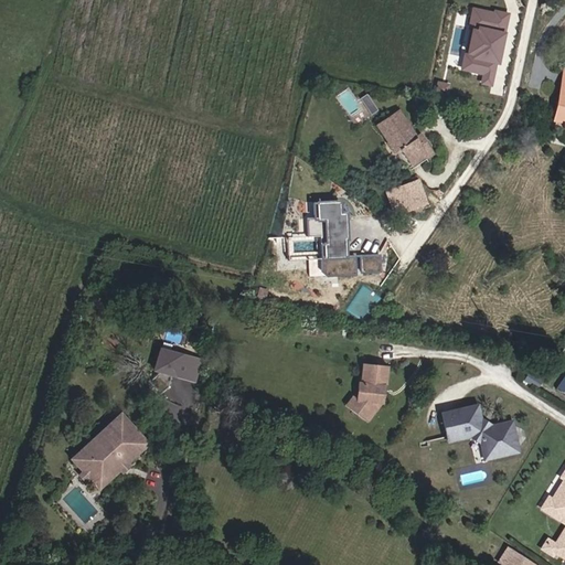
[(496,62),(507,14),(494,11),(493,18),(486,16),(487,12),(472,9),(469,27),(478,29),(471,56),(469,70),(483,73),(491,75),(494,62),(496,62)]
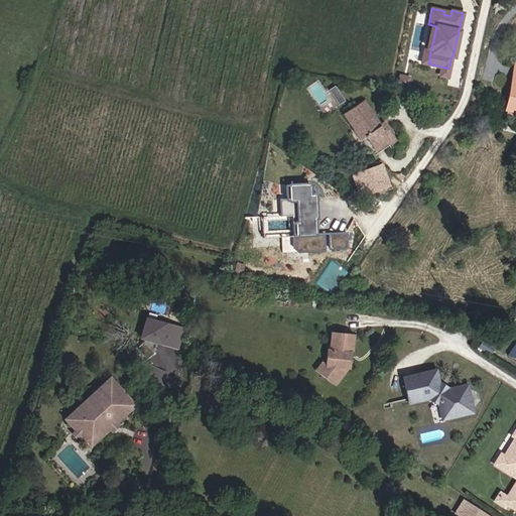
[(428,63),(430,51),(423,49),(421,62),(428,63)]
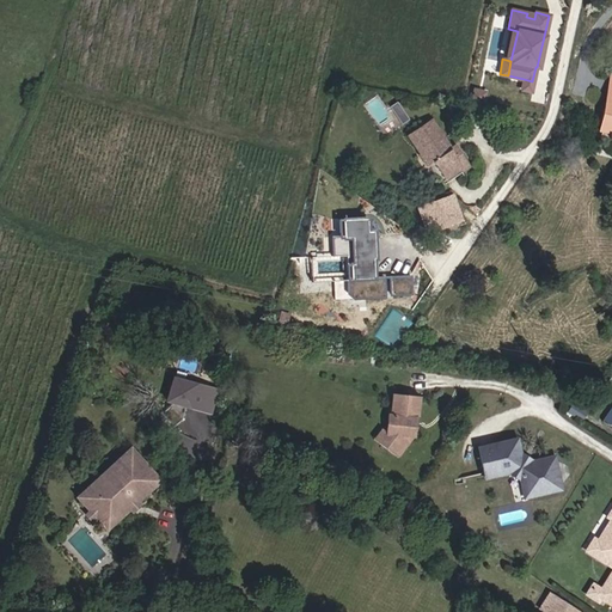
[(530,91),(532,81),(524,79),(521,89),(530,91)]
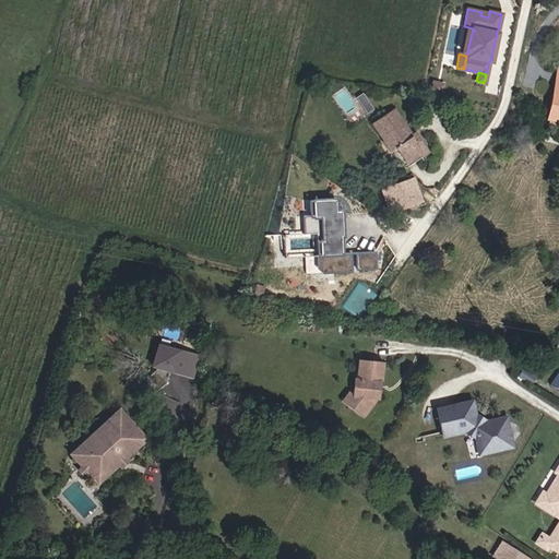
[(441,94),(443,84),(432,82),(430,91),(441,94)]
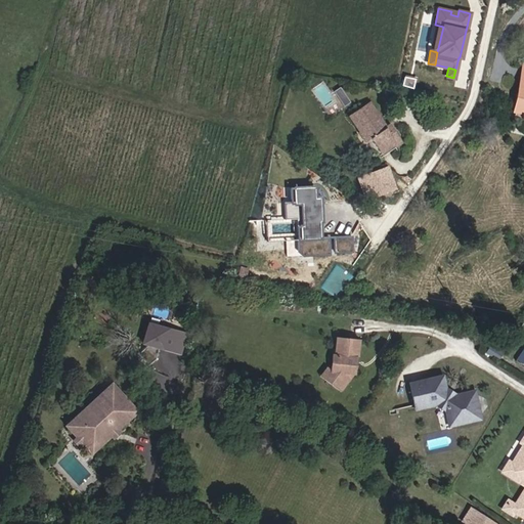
[(523,81),(521,81),(518,94),(520,95),(518,102),(517,102),(514,115),(522,117),(521,119),(523,120),(523,81)]
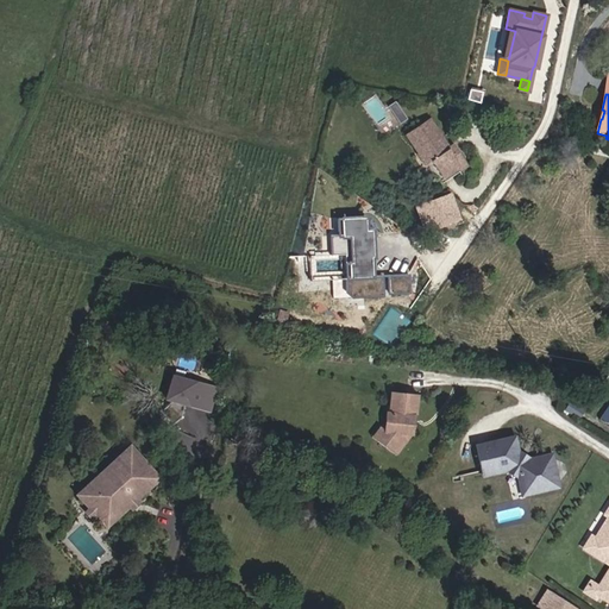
[(402,117),(395,106),(390,110),(397,120),(402,117)]
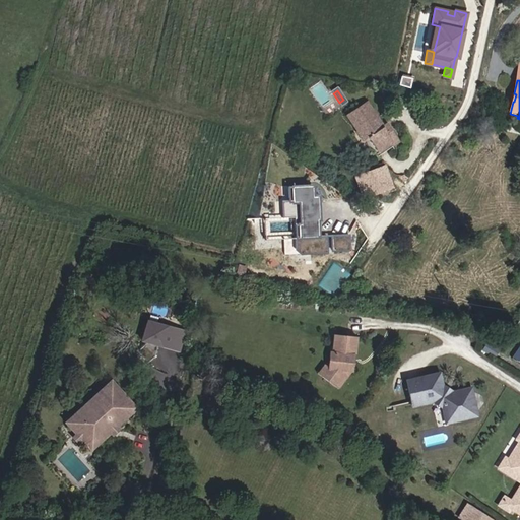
[(410,106),(412,95),(394,91),(391,102),(410,106)]
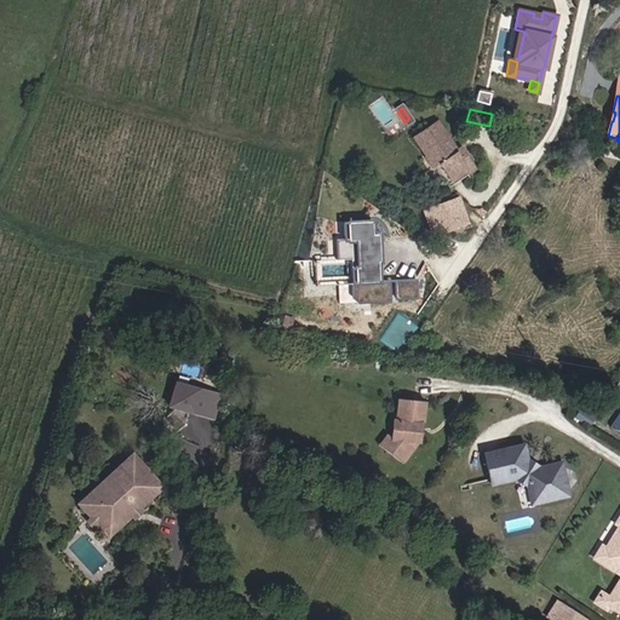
[(452,182),(475,166),(466,155),(465,156),(461,159),(457,150),(437,122),(413,138),(426,156),(431,153),(437,161),(452,182)]
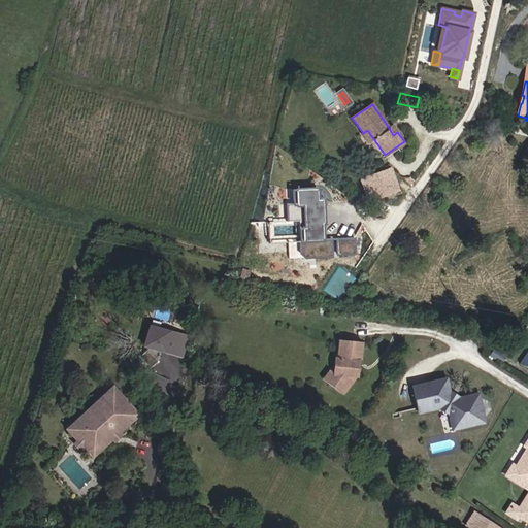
[(372,137),(367,130),(363,133),(362,134),(367,141),(372,137)]
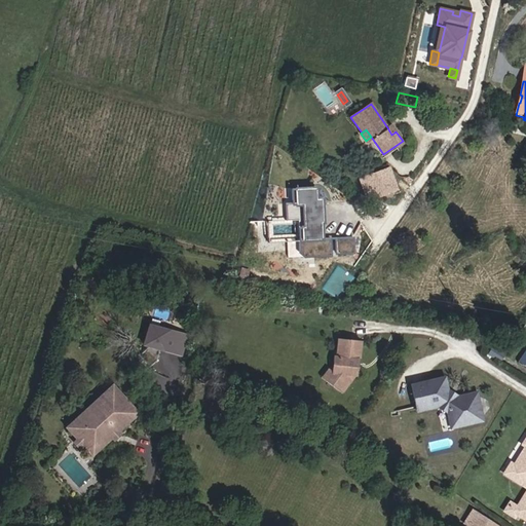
[(397,189),(389,167),(367,176),(372,188),(364,191),(367,199),(397,189)]
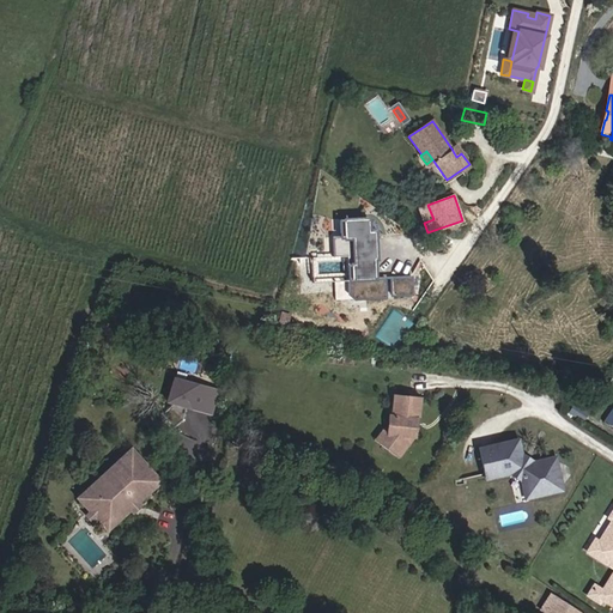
[(434,219),(428,205),(419,208),(424,223),(434,219)]
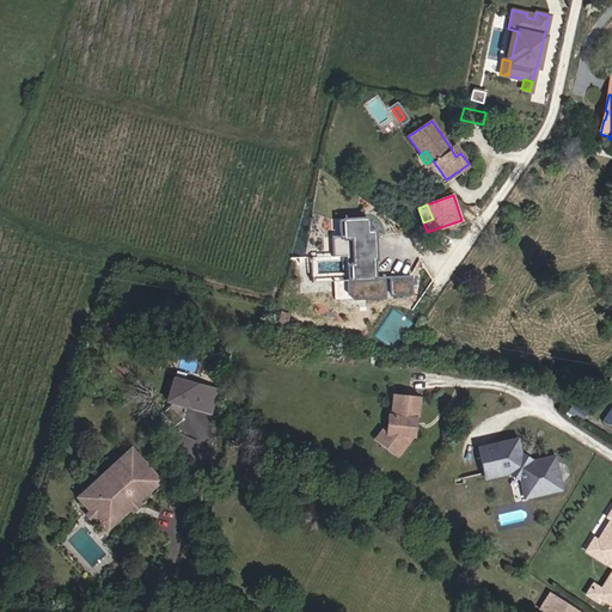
[(344,279),(372,279),(372,218),(336,218),(335,254),(352,254),(352,263),(344,263),(344,279)]
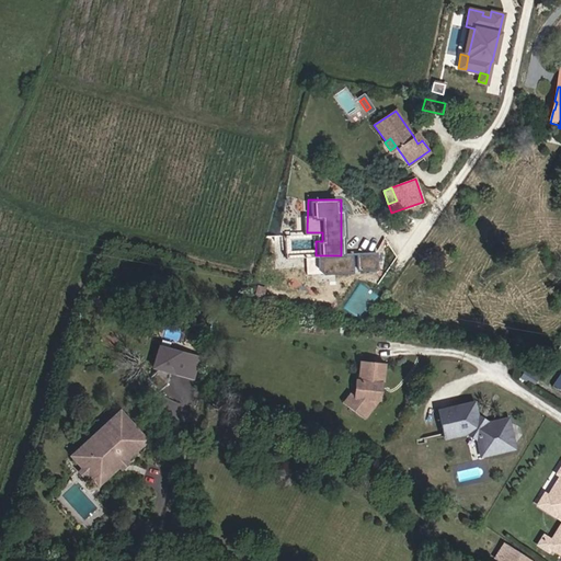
[(358,267),(377,268),(377,254),(359,253),(358,267)]
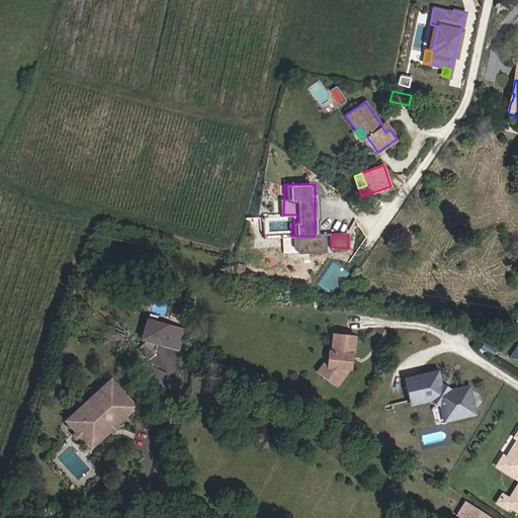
[(177,350),(183,331),(147,321),(141,340),(144,340),(143,343),(137,349),(147,361),(154,355),(157,344),(177,350)]
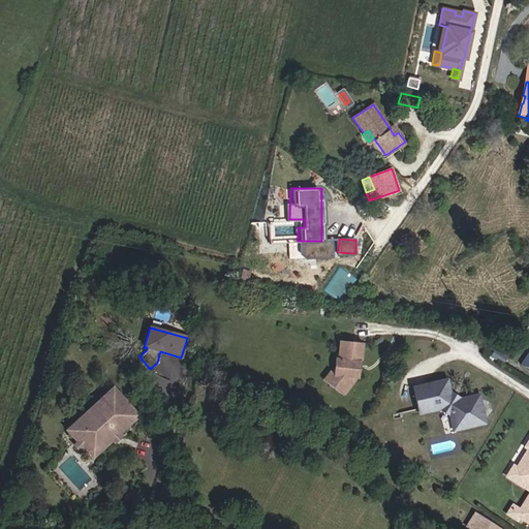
[(339,340),(338,359),(336,359),(335,373),(334,374),(328,383),(336,390),(338,386),(346,392),(358,376),(353,374),(354,366),(359,362),(362,360),(363,343),(339,340)]
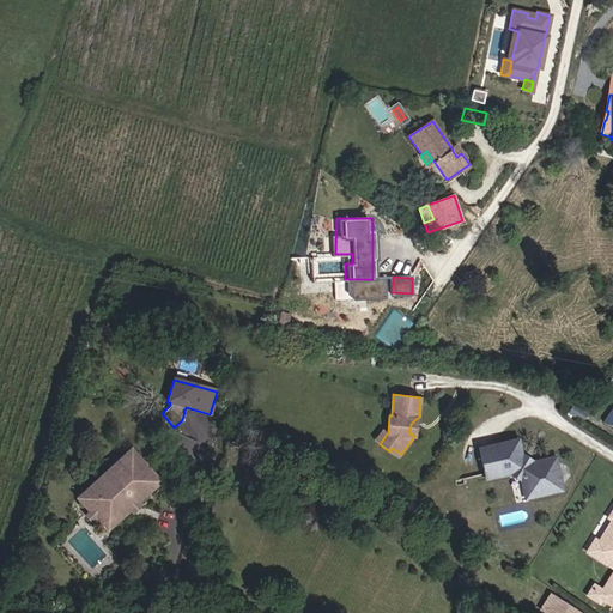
[(388,432),(382,429),(374,439),(380,444),(387,434),(388,432)]
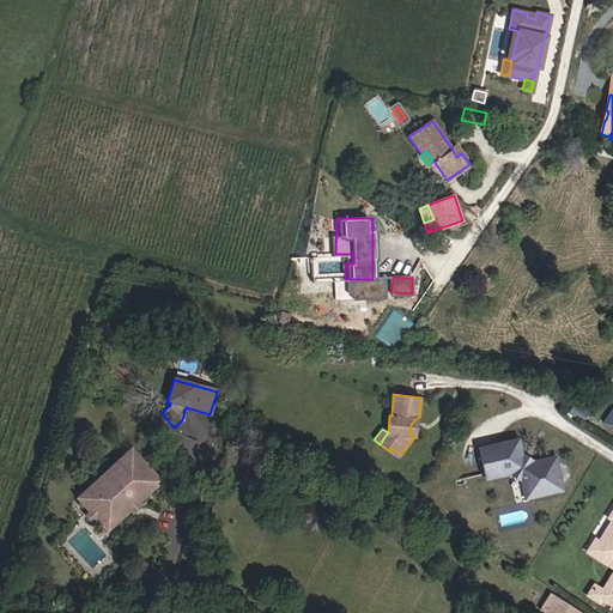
[(563,490),(554,457),(529,463),(521,457),(517,439),(479,449),(485,474),(516,467),(525,472),(529,497),(563,490)]
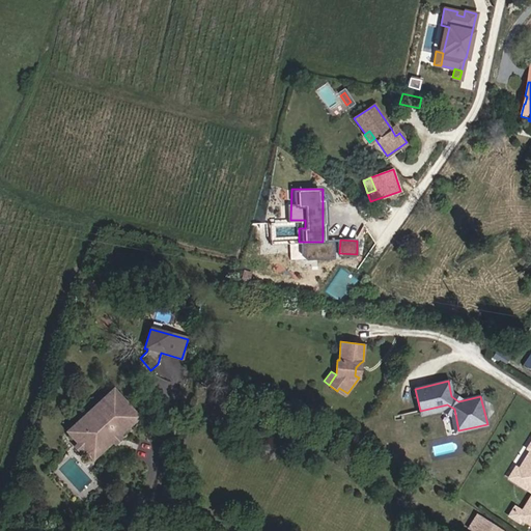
[(347,393),(339,388),(337,391),(344,396),(347,393)]
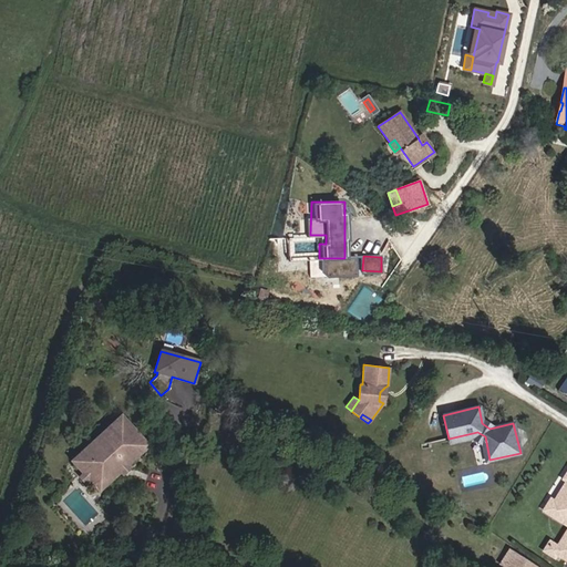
[(126,465),(148,445),(121,415),(72,461),(83,473),(88,478),(100,491),(121,471),(117,467),(123,463),(126,465)]
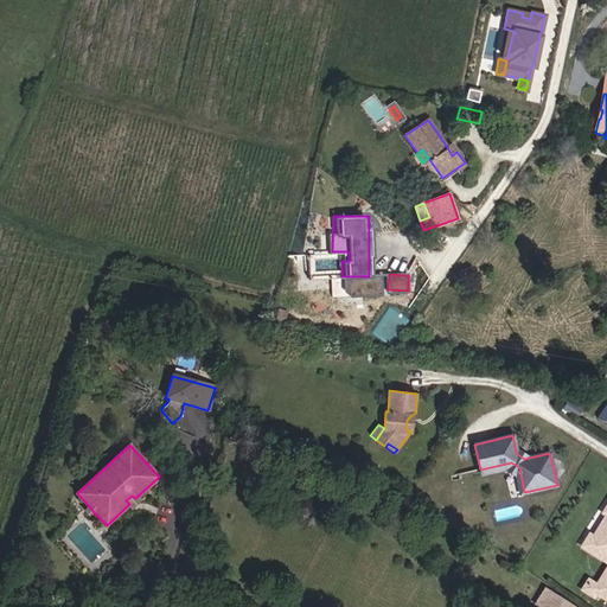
[(135,498),(132,496),(126,500),(129,504),(132,508),(138,502),(135,498)]
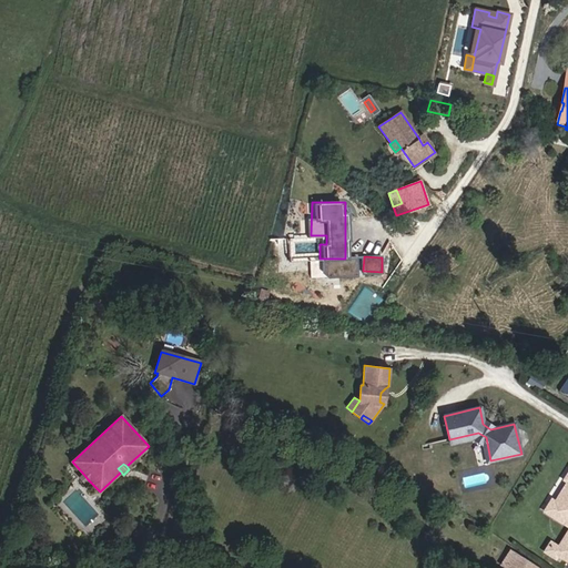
[(567,469),(563,478),(567,482),(555,503),(563,507),(555,518),(567,526),(567,531),(565,539),(567,540),(567,469)]
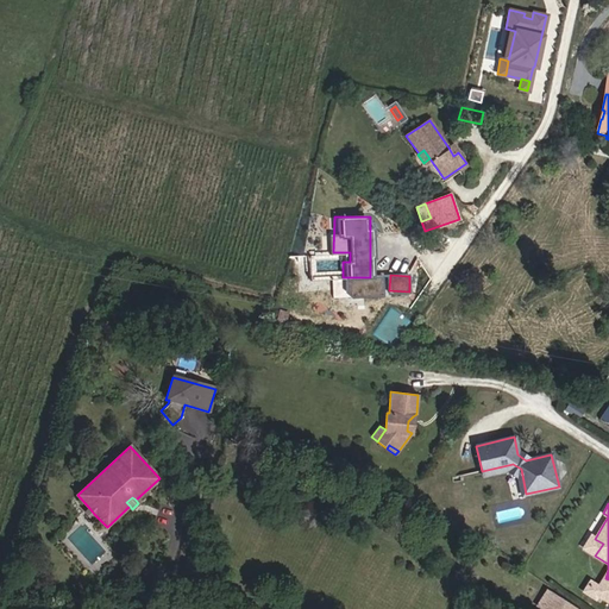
[(591,537),(584,548),(595,556),(603,544),(595,539),(591,537)]
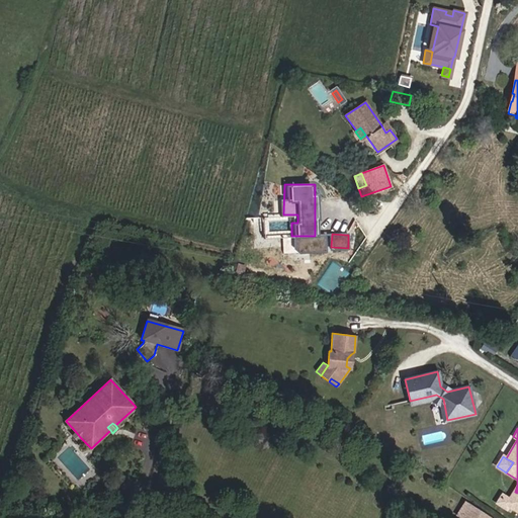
[(517,493),(512,501),(509,506),(517,512),(517,493)]
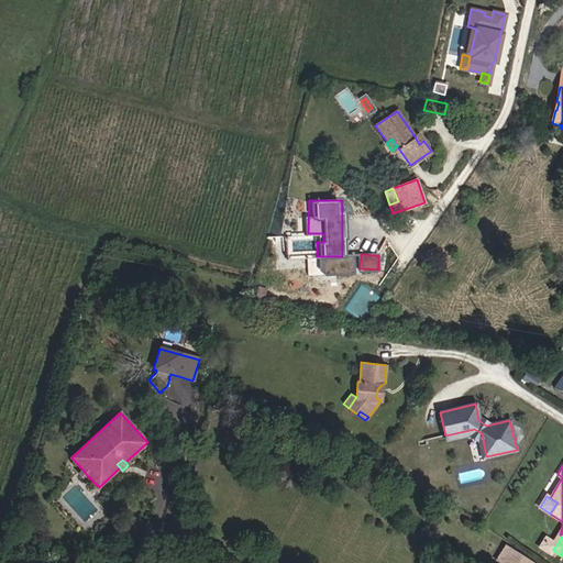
[(556,544),(548,539),(542,548),(551,554),(553,550),(556,544)]
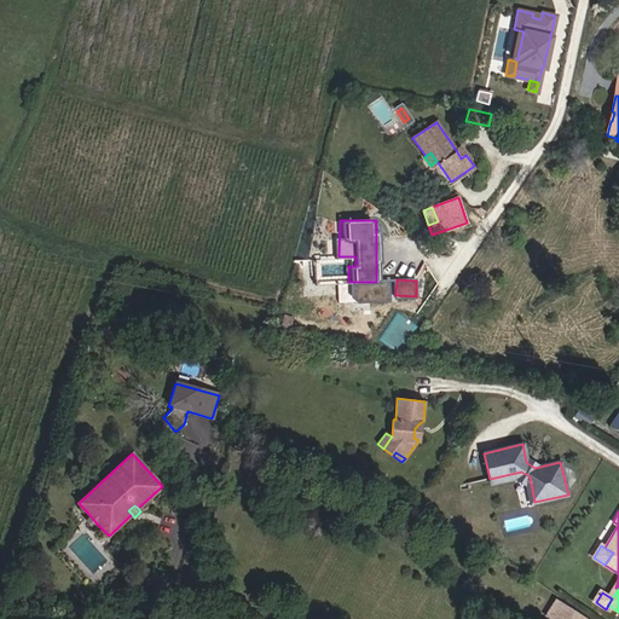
[(586,618),(556,600),(547,617),(550,618),(586,618)]
